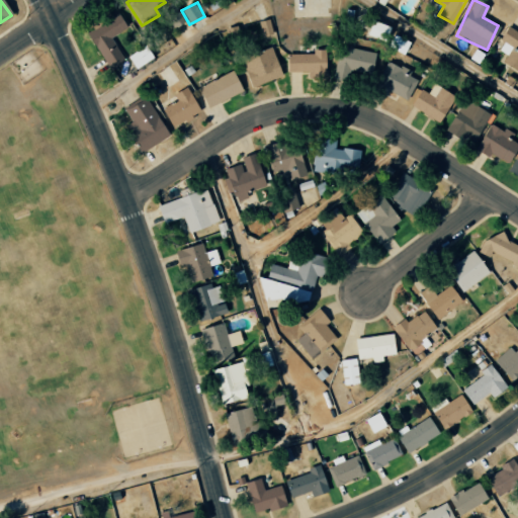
[(109,70),(124,61),(110,37),(126,28),(117,14),(87,32),(109,70)]
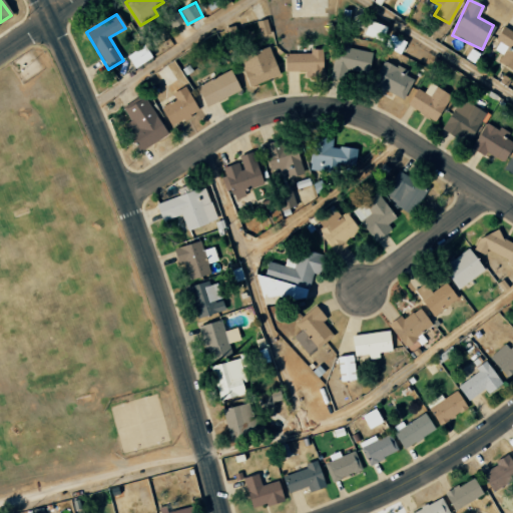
[(270,33),(265,19),(254,22),(260,36),(270,33)]
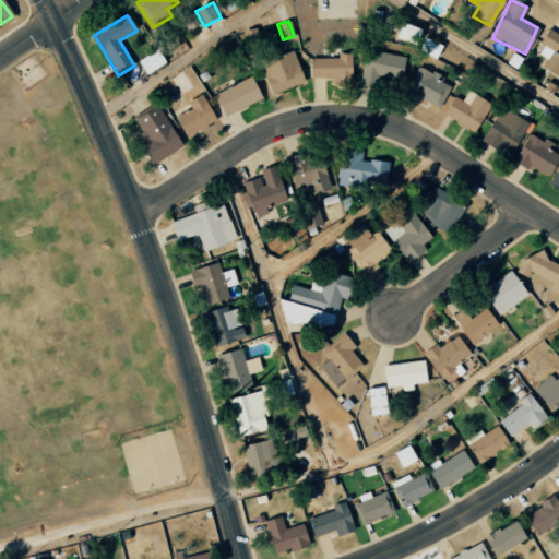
[(394,38),(415,45),(420,30),(401,22),(394,38)]
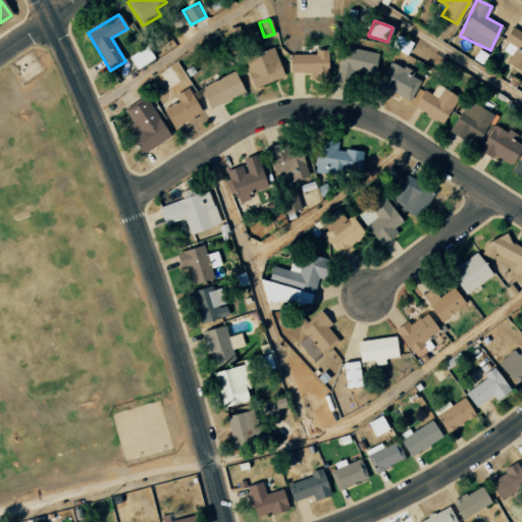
[(229,45),(242,42),(239,27),(226,29),(229,45)]
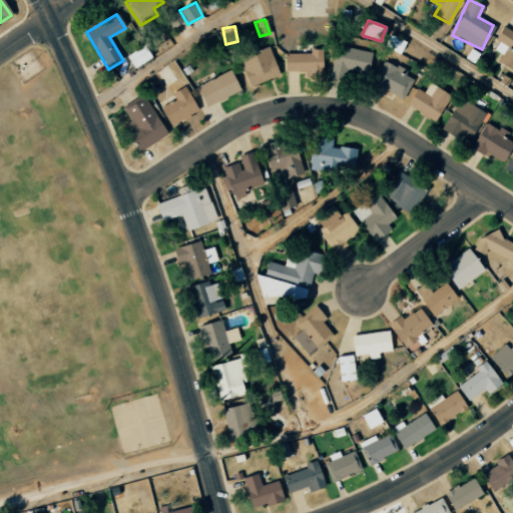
[(493,50),(501,54),(497,62),(512,69),(512,31),(501,26),(494,41),(497,42),(493,50)]
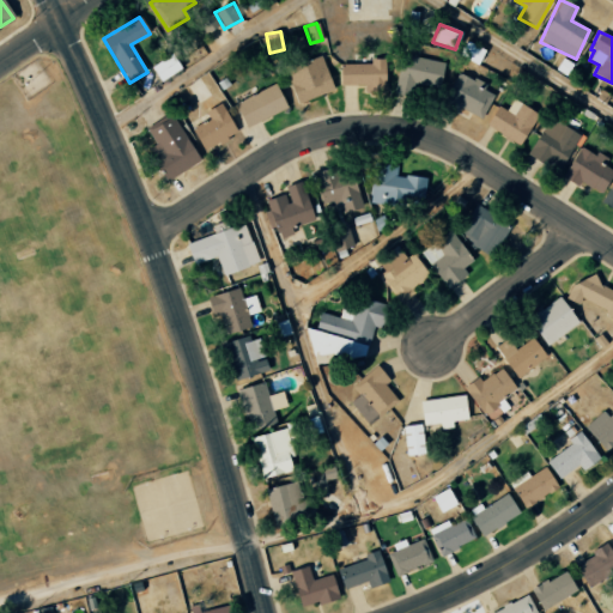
[(484,50),(466,41),(459,56),(478,65),(484,50)]
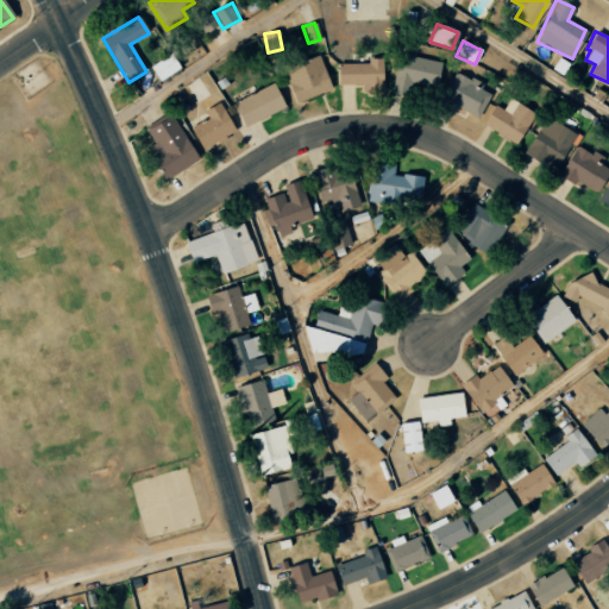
[(158,81),(179,68),(170,55),(150,67),(158,81)]
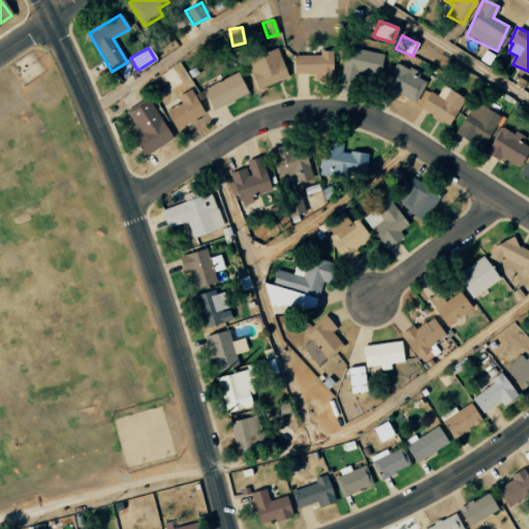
[(257,89),(287,76),(275,48),(245,60),(257,89)]
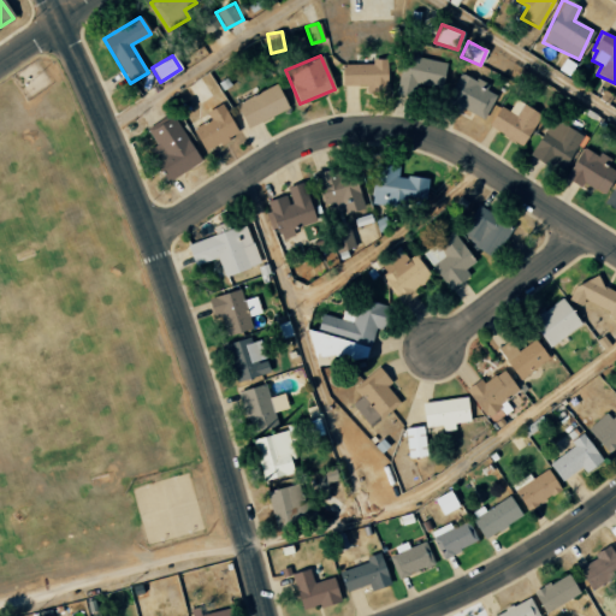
[(414,96),(415,84),(442,88),(445,61),(402,55),(396,94),(414,96)]
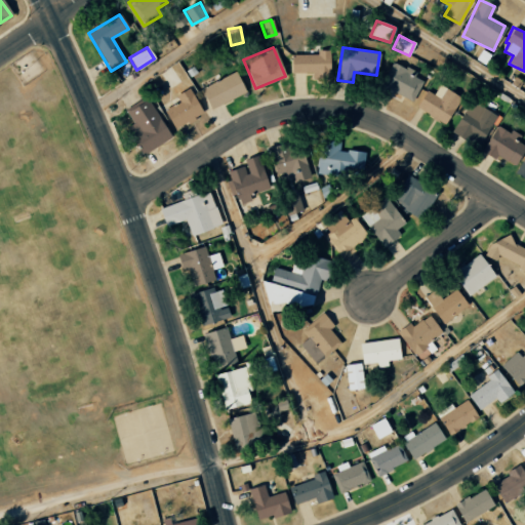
[(329,50),(316,50),(316,55),(290,54),(290,73),(312,73),(312,80),(329,80),(329,50)]
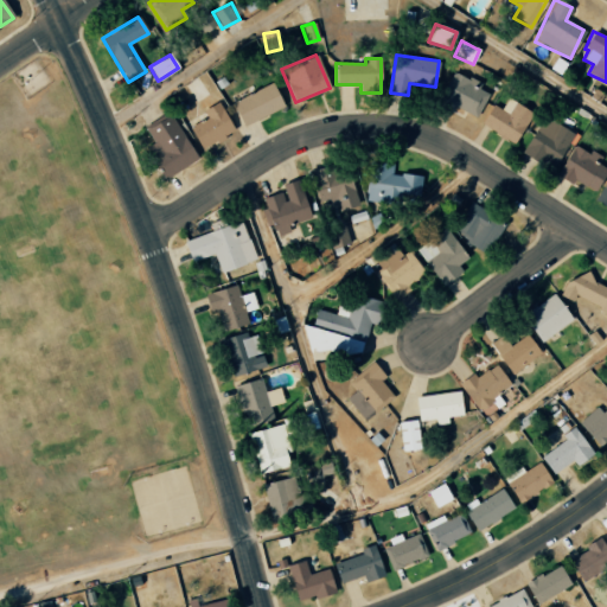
[(480,83),(453,71),(440,103),(477,119),(487,93),(478,89),(480,83)]
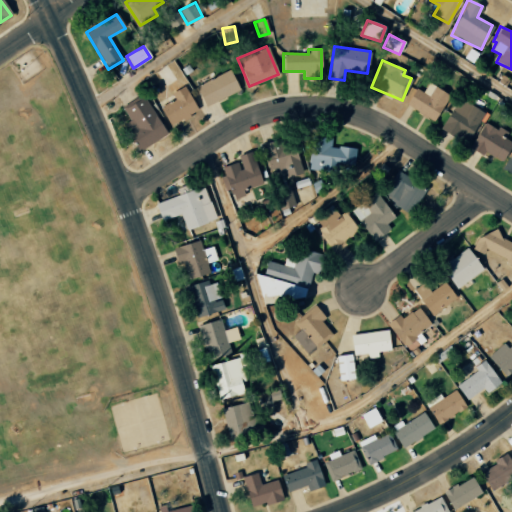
[(204,106),(239,90),(230,71),(195,87),(204,106)]
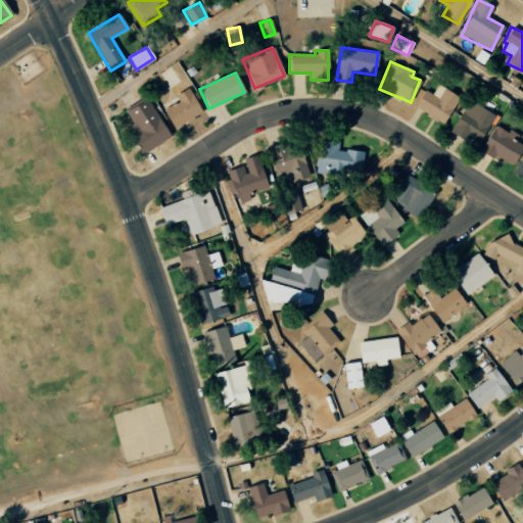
[(423,90),(413,107),(442,124),(458,97),(437,85),(431,94),(423,90)]
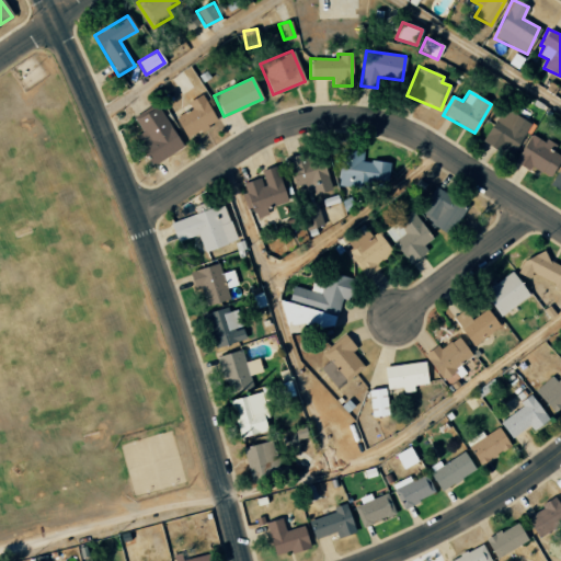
[(187,101),(192,110),(175,117),(185,138),(216,123),(202,94),(187,101)]
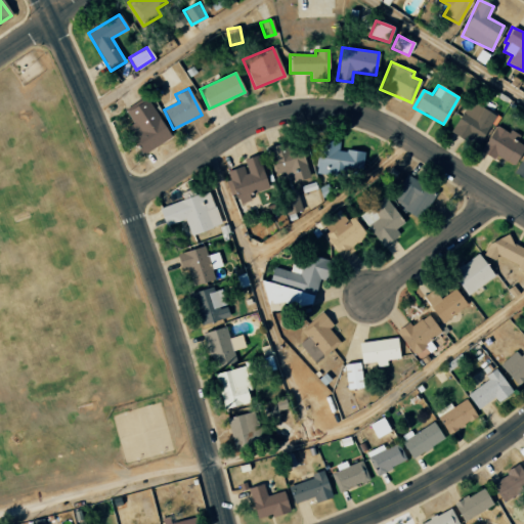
[(125,112),(132,123),(126,126),(143,155),(170,137),(146,98),(125,112)]
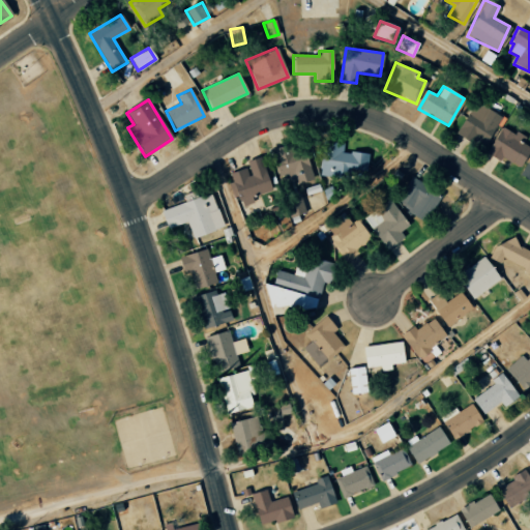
[(486,146),(500,115),(471,102),(458,134),(486,146)]
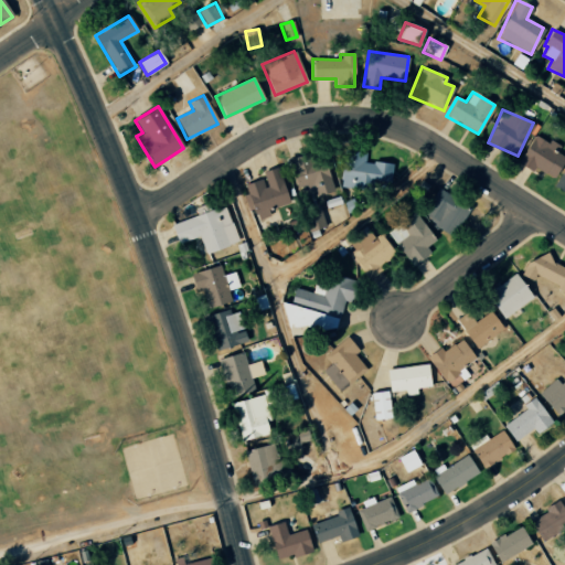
[(553,151),(555,146),(534,134),(519,161),(552,181),(564,158),(553,151)]
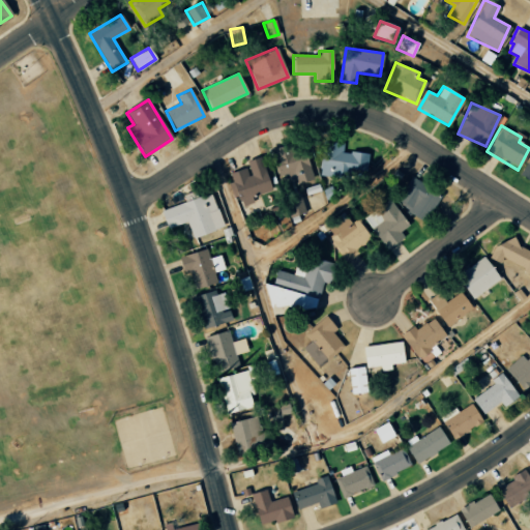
[(319,176),(339,178),(340,171),(365,174),(367,153),(343,151),(344,143),(322,141),(319,176)]
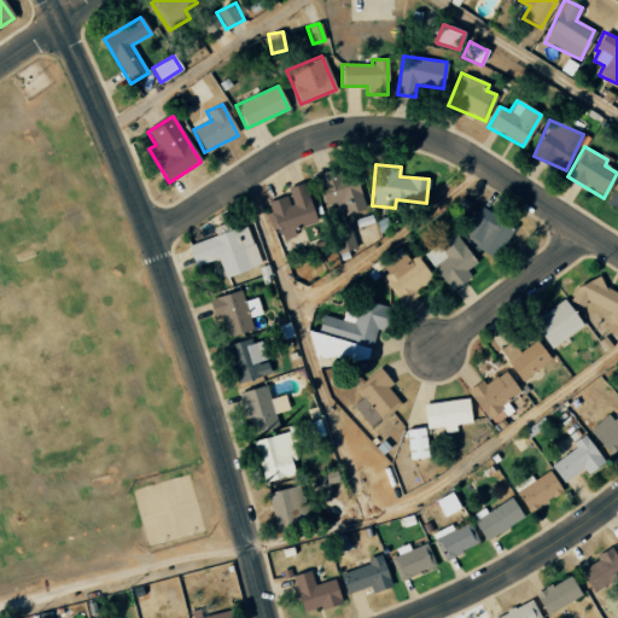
[(366,209),(353,168),(316,179),(325,208),(339,204),(343,216),(366,209)]
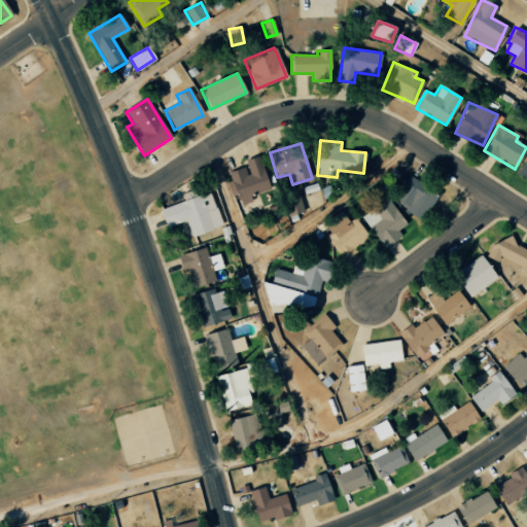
[(526,181),(526,155),(516,174),(526,181)]
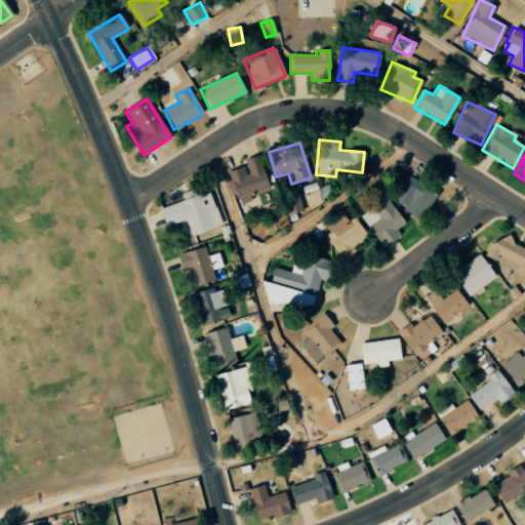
[(223,173),(235,205),(252,199),(250,194),(269,187),(257,156),(243,161),(244,165),(223,173)]
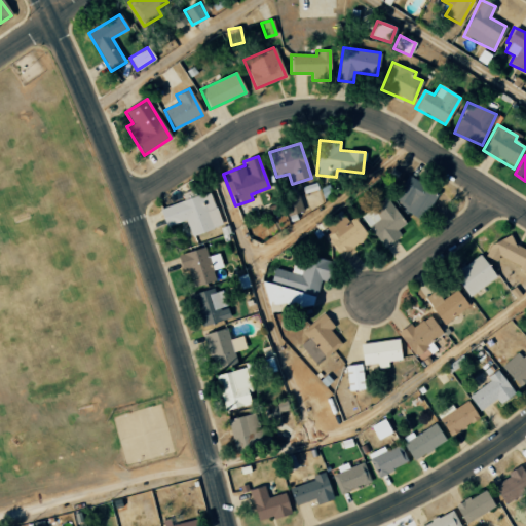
[(437,194),(415,181),(409,191),(401,186),(392,201),(422,219),(437,194)]
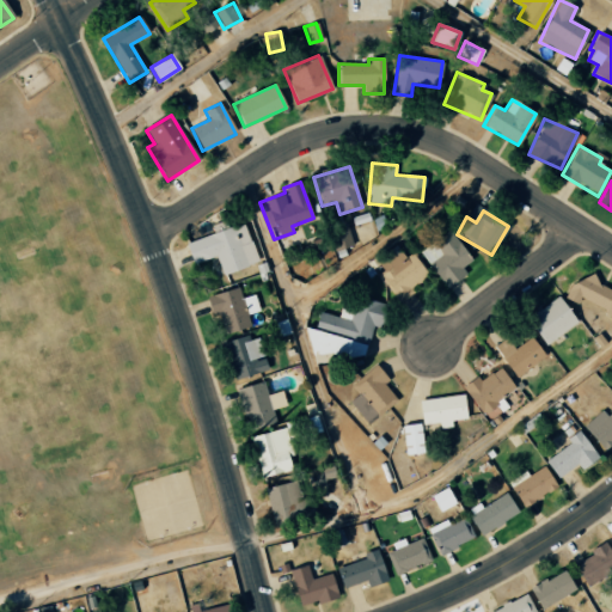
[(185,243),(191,263),(215,256),(221,275),(257,263),(245,224),(185,243)]
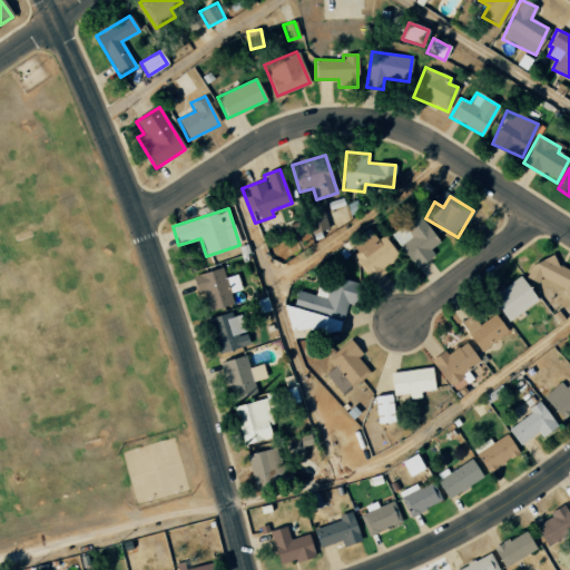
[(430,248),(438,244),(422,215),(393,231),(412,267),(434,256),(430,248)]
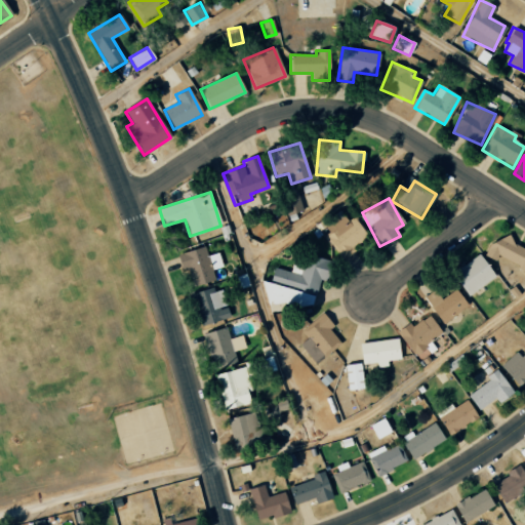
[(322,227),(338,255),(367,239),(355,216),(347,220),(342,214),(322,227)]
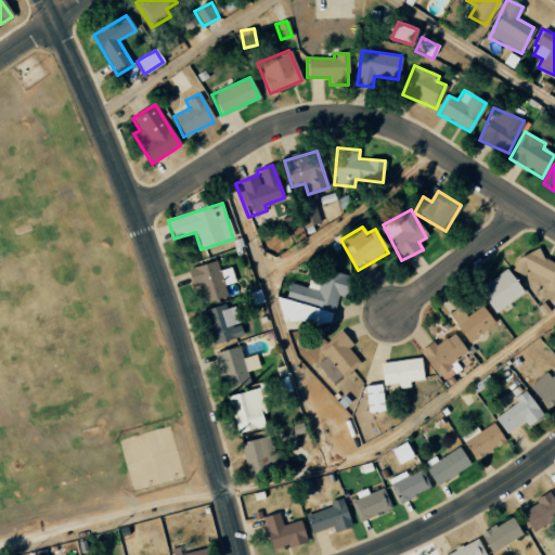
[(554,261),(523,247),(513,271),(523,275),(525,272),(554,285),(554,261)]
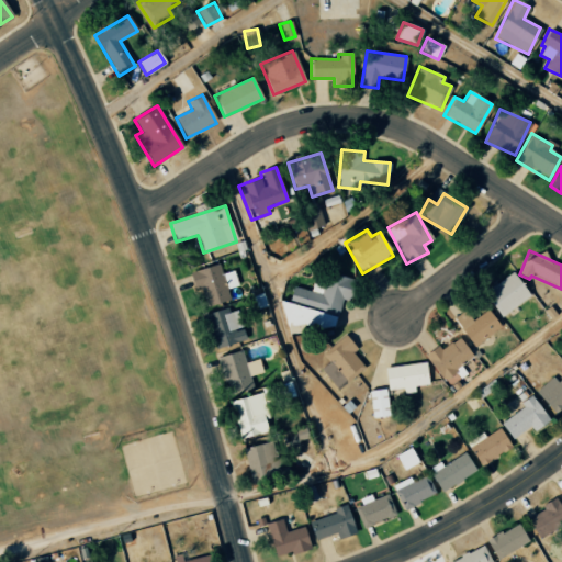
[(237,285),(233,270),(222,273),(218,263),(189,272),(194,290),(202,288),(206,306),(229,300),(227,289),(237,285)]
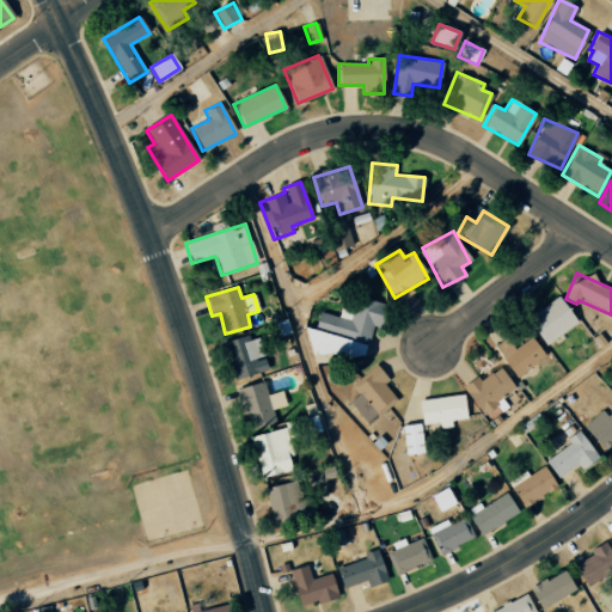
[(386,304),(356,297),(353,307),(341,305),(337,317),(319,312),(314,330),(312,330),(305,359),(329,365),(331,353),(362,360),(371,325),(380,328),(386,304)]
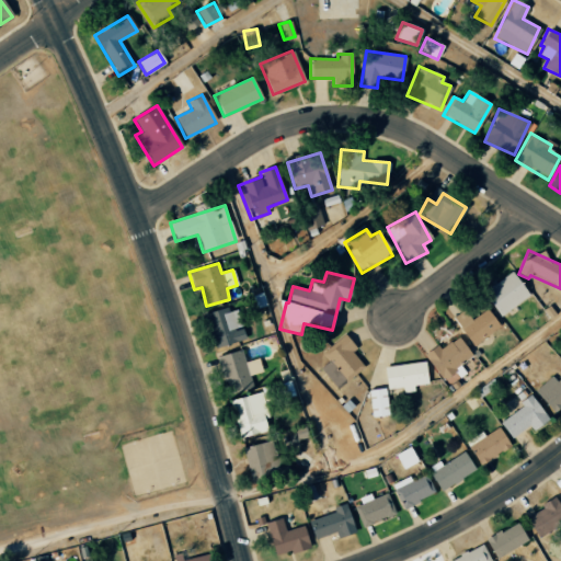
[(497,317),(528,296),(511,272),(481,293),(497,317)]
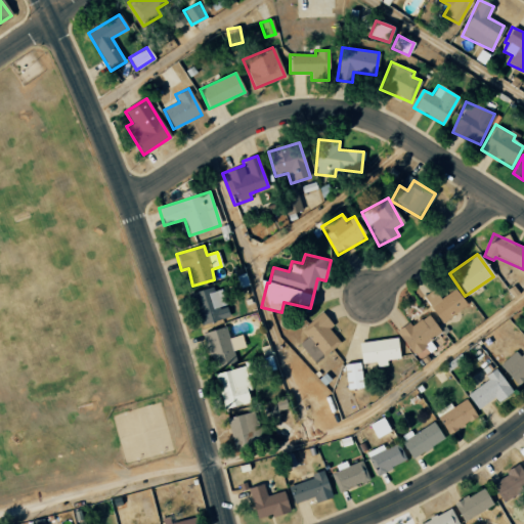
[(206,293),(205,289),(189,294),(201,326),(229,316),(220,289),(206,293)]
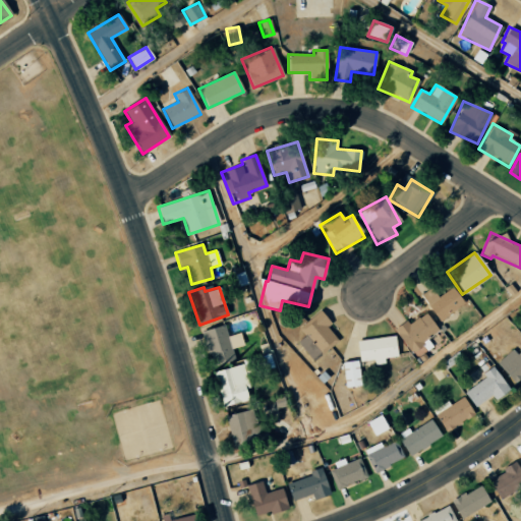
[(463,303),(451,287),(437,297),(430,288),(419,296),(440,322),(463,303)]
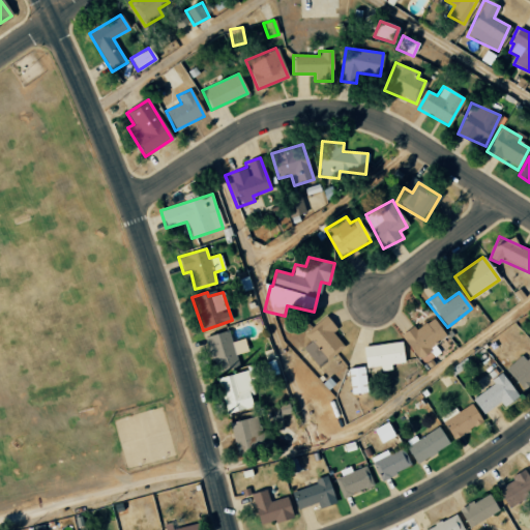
[(310,342),(301,348),(317,367),(343,346),(332,332),(336,329),(325,316),(302,334),(310,342)]
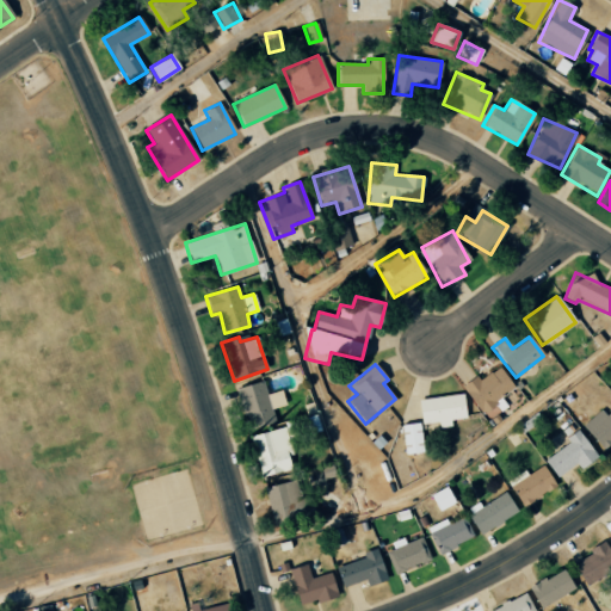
[(514,389),(498,365),(463,389),(480,413),(514,389)]
